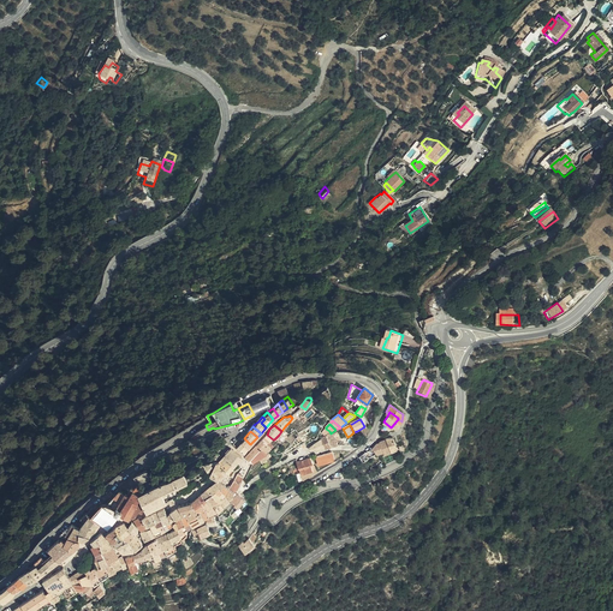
[(322,441),(327,450),(332,449),(339,447),(333,435),(322,439),(322,441)]
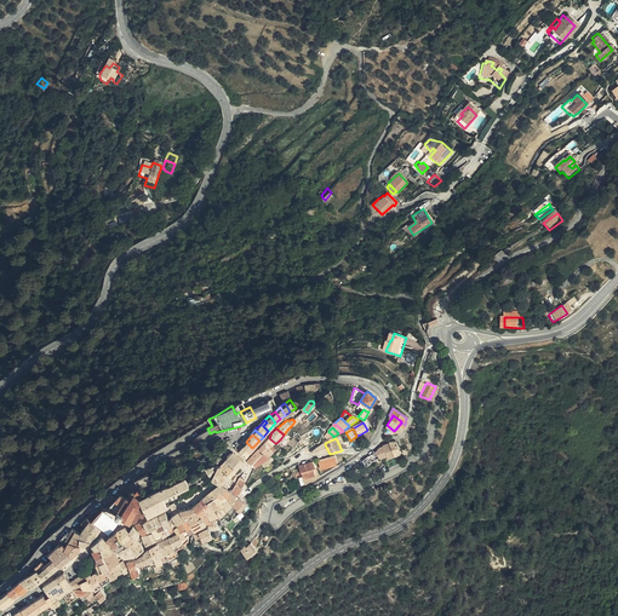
[(400,450),(396,441),(390,442),(390,443),(394,454),(400,452),(400,450)]
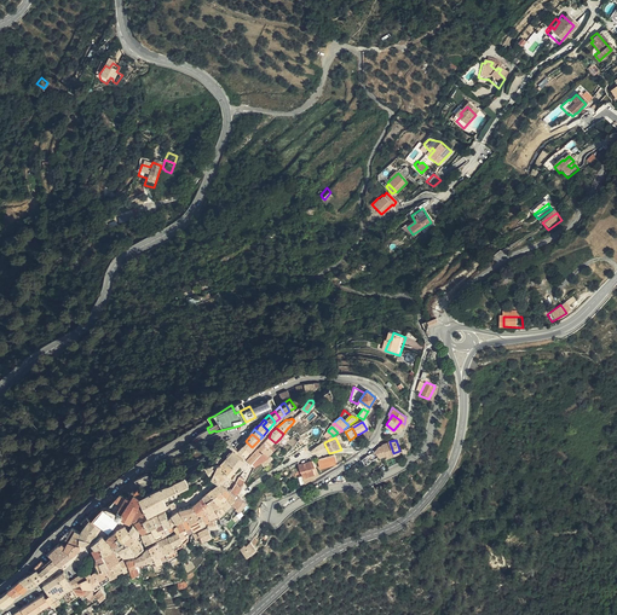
[(246,441),(241,447),(247,453),(252,447),(246,441)]
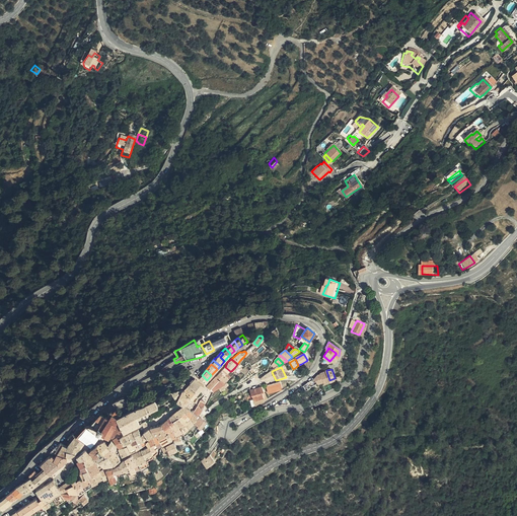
[(322,374),(319,375),(315,378),(317,384),(321,382),(322,381),(322,382),(323,383),(329,380),(326,371),(321,373),(322,374)]
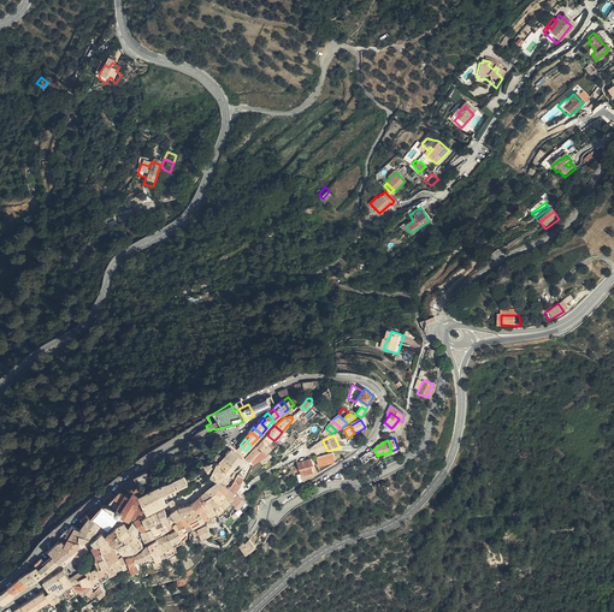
[(270,450),(261,443),(244,461),(252,467),(259,463),(261,461),(263,459),(264,459),(267,456),(266,455),(270,450)]
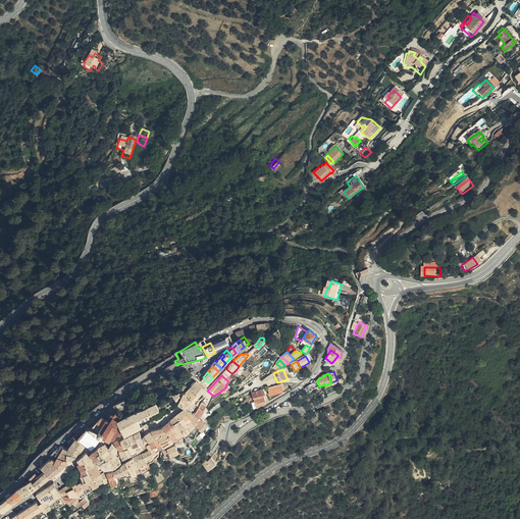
[(308,392),(311,388),(312,388),(319,386),(317,380),(308,385),(306,386),(305,387),(307,391),(308,392)]
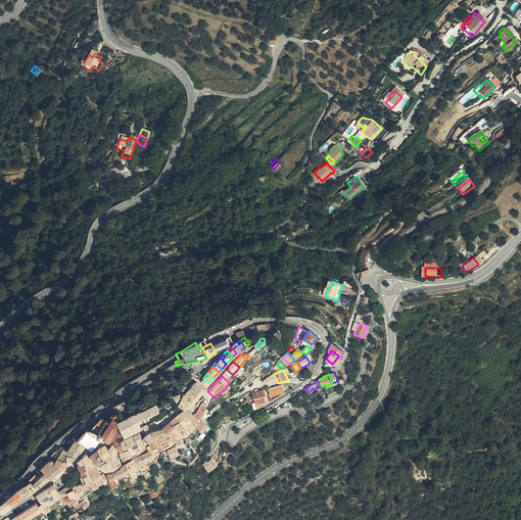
[(191,403),(193,405),(199,397),(193,393),(199,385),(196,382),(193,385),(185,395),(191,403)]
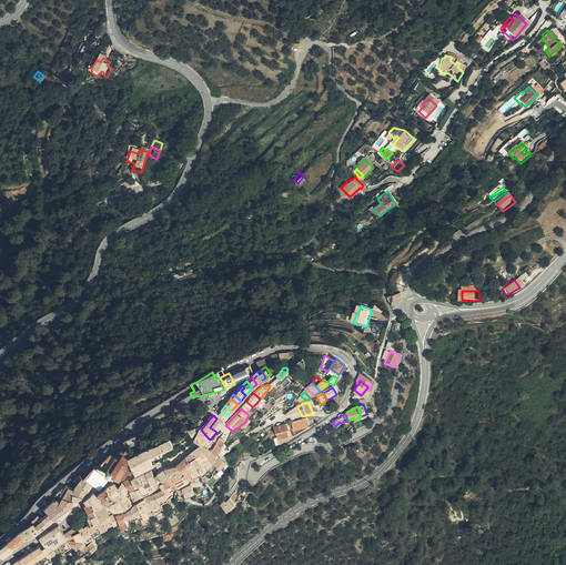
[(210,427),(216,432),(222,424),(216,419),(210,427)]
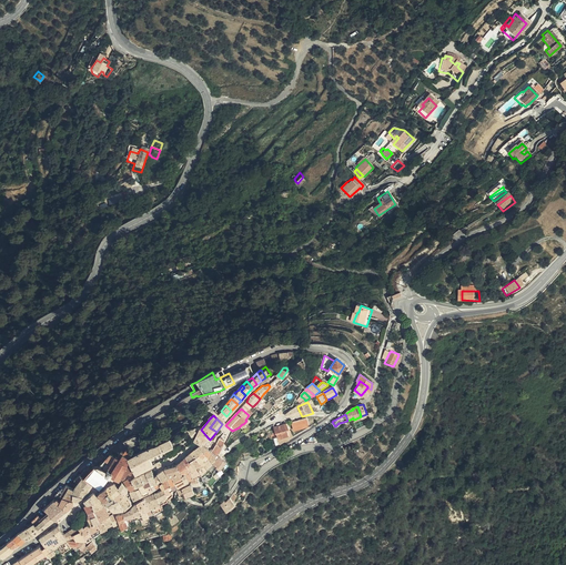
[(305,422),(291,425),(293,433),(307,430),(305,422)]
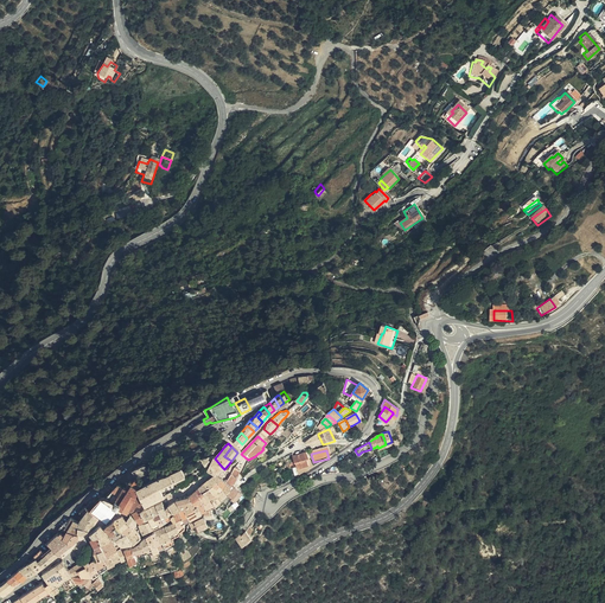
[(297,455),(291,459),(291,461),(293,467),(294,466),(299,478),(314,468),(306,453),(304,454),(297,455)]
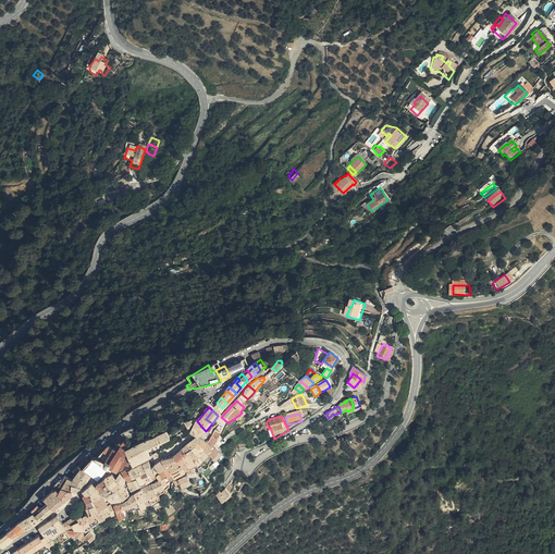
[(194,427),(200,431),(204,429),(197,421),(196,420),(194,427)]
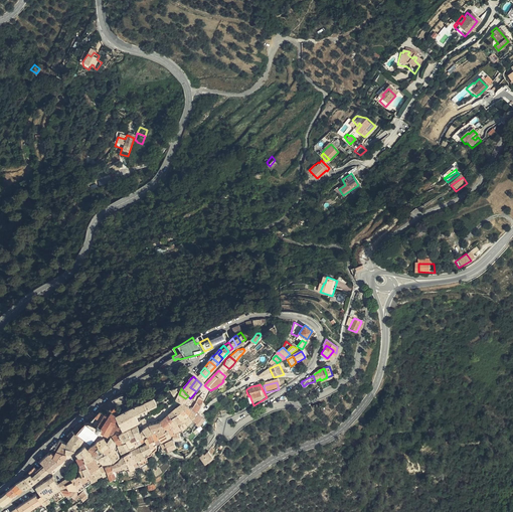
[(112,399),(115,406),(125,401),(122,394),(122,393),(112,399)]
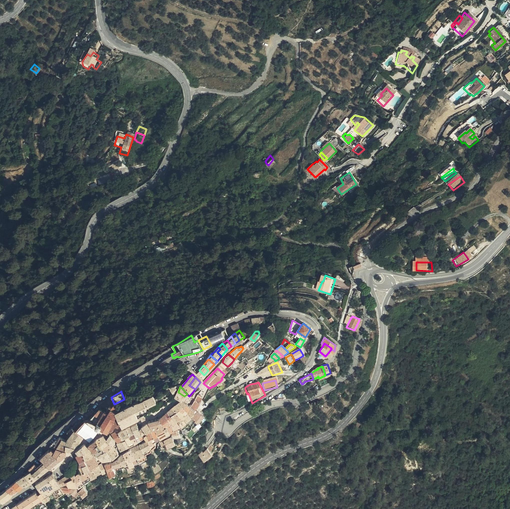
[(174,396),(175,397),(181,401),(183,397),(184,396),(178,392),(174,396)]
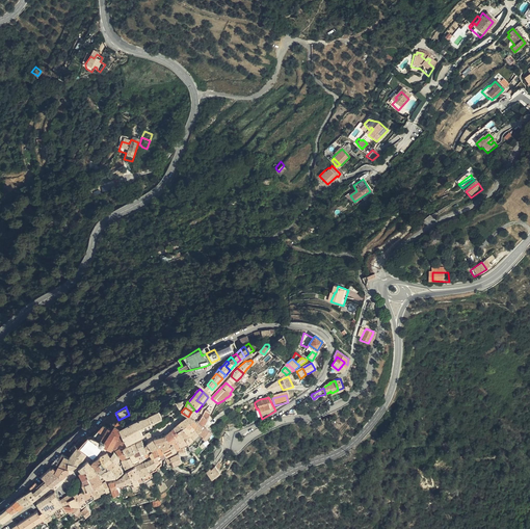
[(120,430),(127,444),(130,442),(134,441),(138,439),(140,438),(143,435),(146,434),(144,433),(141,428),(151,423),(152,423),(162,417),(158,411),(156,413),(152,415),(149,417),(144,418),(144,417),(142,418),(139,419),(135,421),(131,424),(125,427),(120,430)]
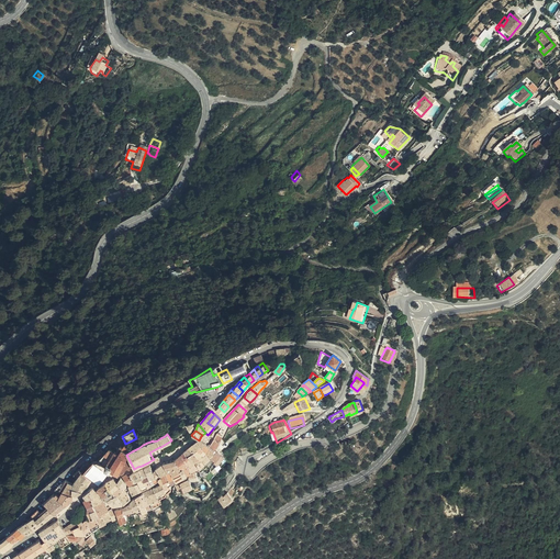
[(213,440),(209,448),(213,451),(215,449),(219,444),(216,443),(213,440)]
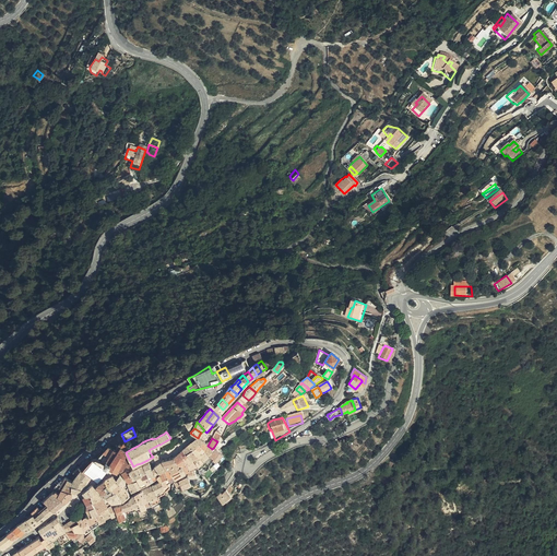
[(109,459),(106,466),(104,469),(109,471),(110,470),(111,471),(111,472),(113,473),(114,473),(115,473),(116,473),(117,474),(118,472),(120,473),(122,472),(126,466),(129,469),(133,466),(126,452),(131,445),(125,441),(122,447),(119,446),(116,450),(115,449),(114,452),(109,459)]
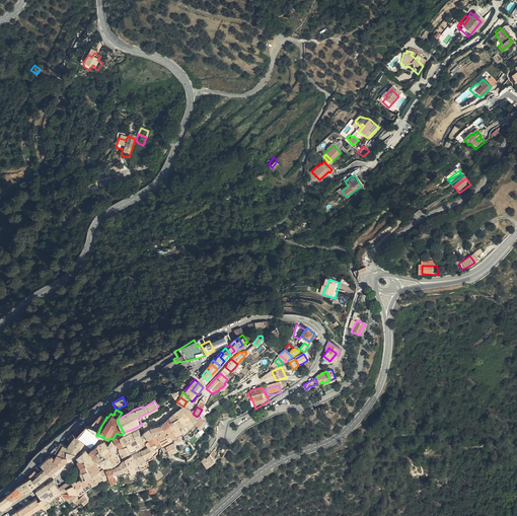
[(179,410),(174,415),(177,418),(182,423),(188,418),(186,416),(179,410)]
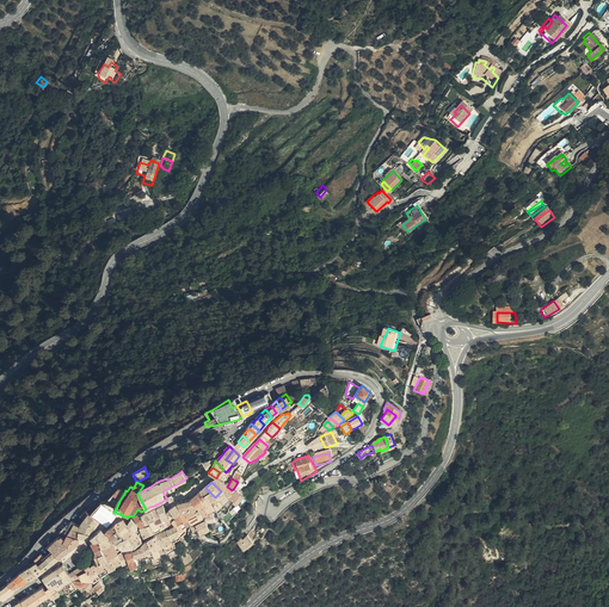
[(223,483),(219,489),(221,491),(227,497),(228,495),(232,490),(227,487),(223,483)]
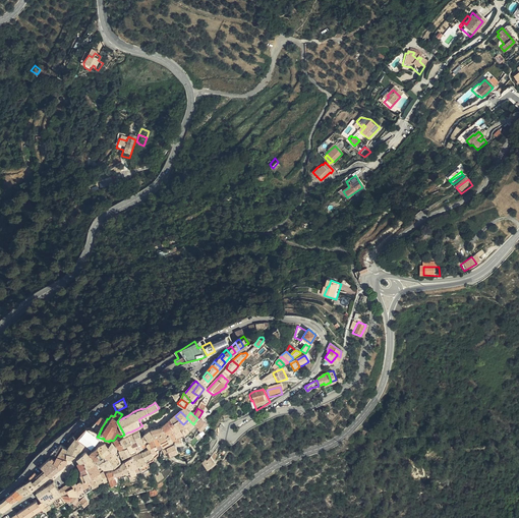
[(101,427),(102,427),(106,421),(101,419),(96,425),(101,427)]
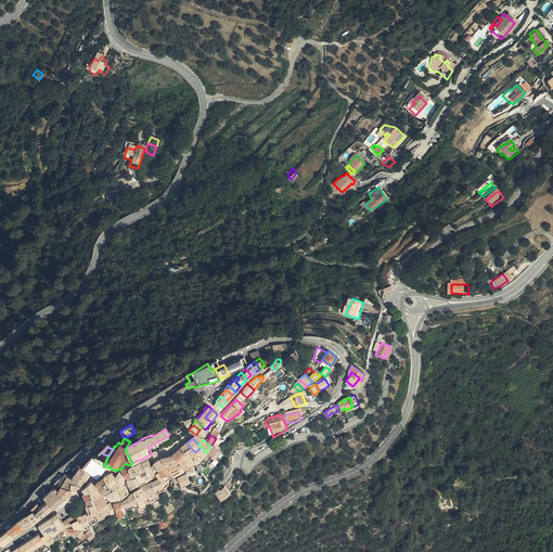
[(190,447),(184,451),(190,457),(194,462),(198,460),(201,458),(195,452),(190,447)]
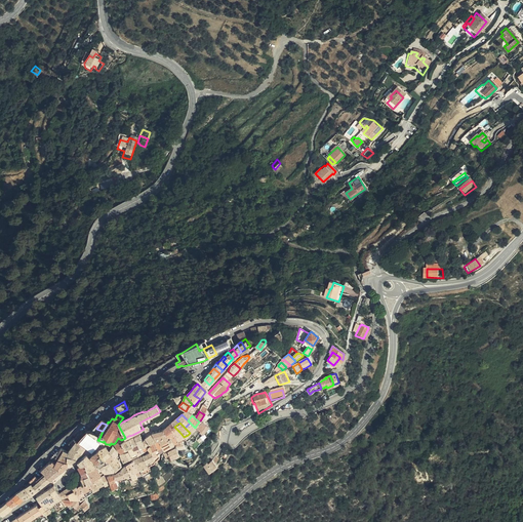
[(185,428),(190,433),(192,431),(194,428),(195,428),(190,423),(185,428)]
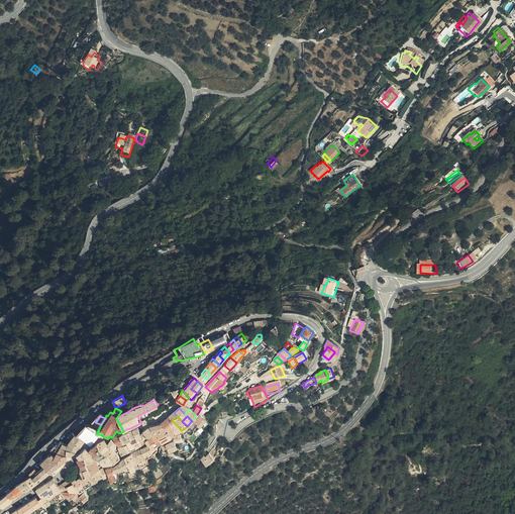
[(93,417),(86,423),(88,425),(95,419),(93,417)]
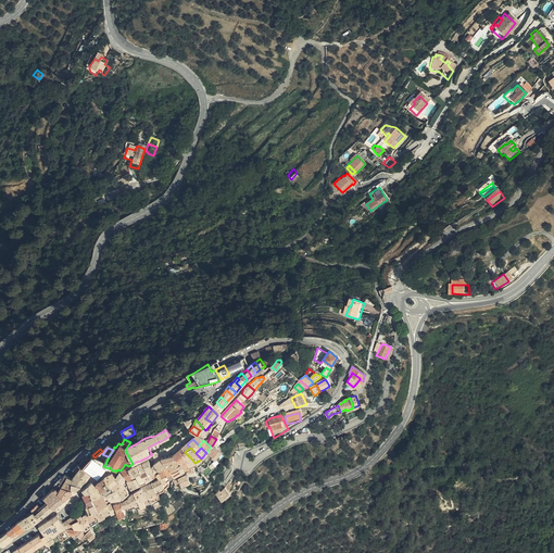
[(180,450),(180,451),(183,456),(185,462),(187,461),(190,457),(185,452),(183,449),(180,450)]
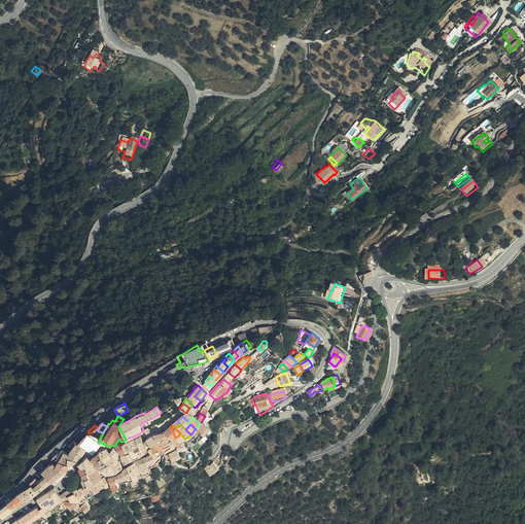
[(202,425),(197,432),(200,434),(199,437),(202,439),(208,430),(202,425)]
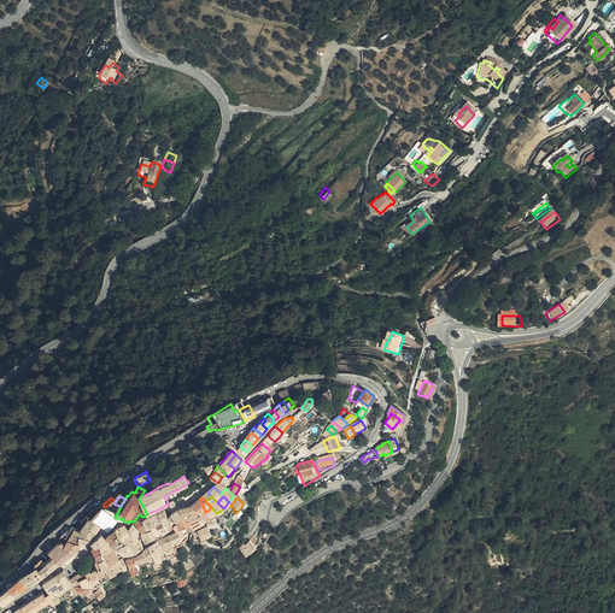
[(195,502),(191,505),(193,512),(200,507),(203,506),(200,500),(199,501),(195,502)]
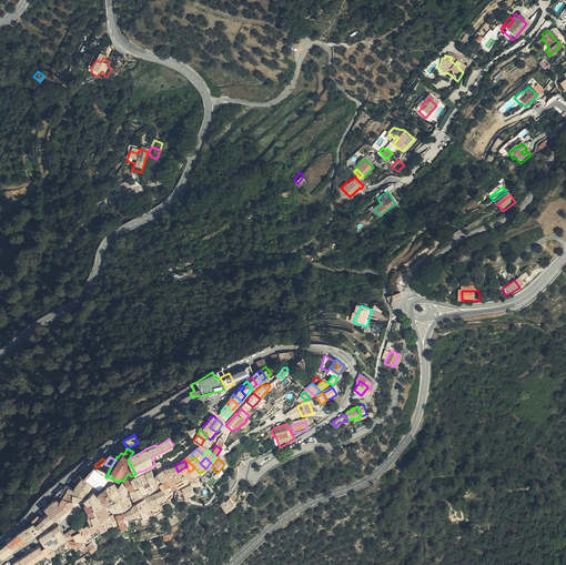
[(168,477),(168,478),(170,477),(177,487),(179,485),(182,483),(187,481),(184,475),(180,476),(178,472),(175,465),(164,470),(168,477)]
